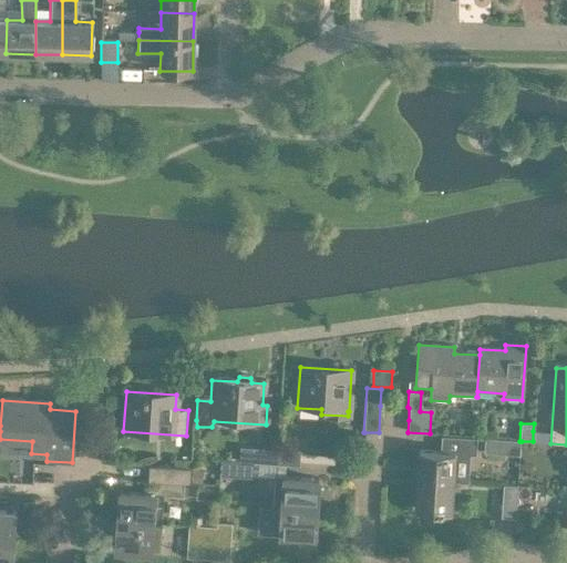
[(533,441),(533,442),(542,443),(543,432),(533,431),(533,441)]
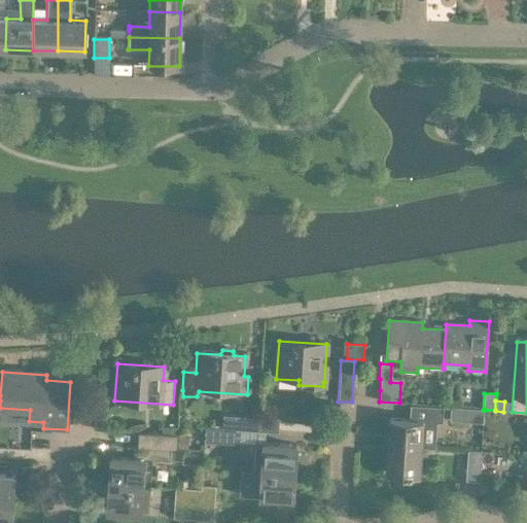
[(434,449),(436,423),(442,423),(443,408),(411,406),(410,421),(390,419),(388,446),(421,448),(434,449)]
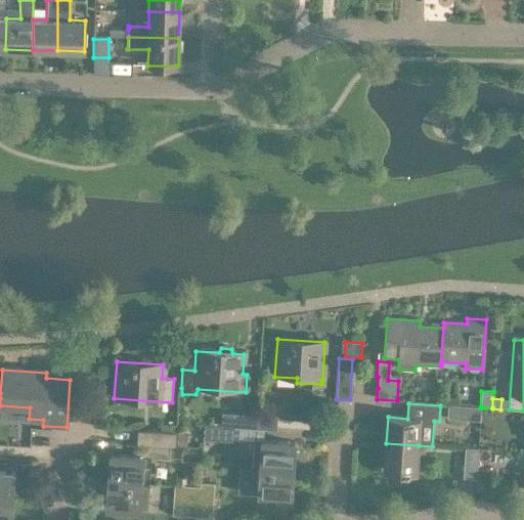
[(481,422),(482,407),(480,407),(448,405),(447,419),(481,422)]
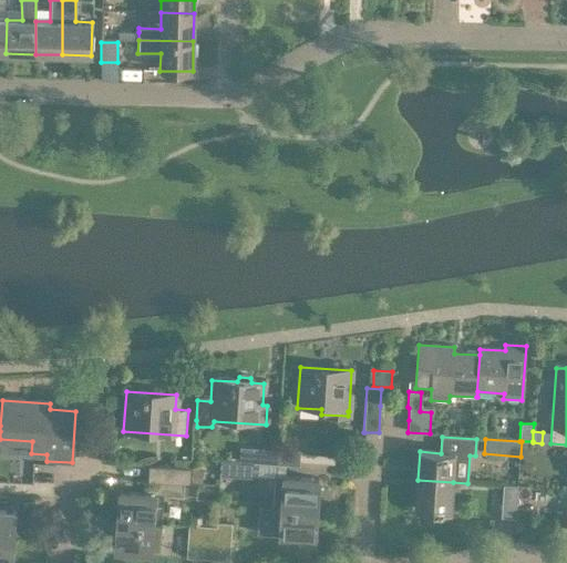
[(240,462),(251,463),(284,466),(298,467),(299,452),(241,448),(240,462)]
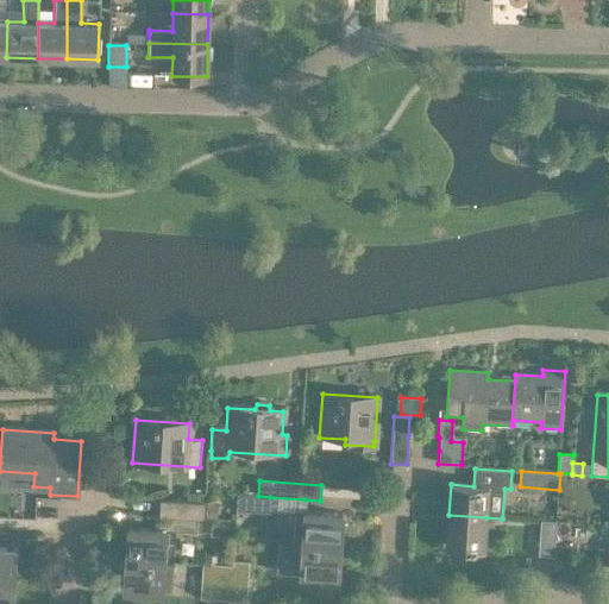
[(237,495),(236,510),(269,514),(270,497),(258,496),(237,495)]
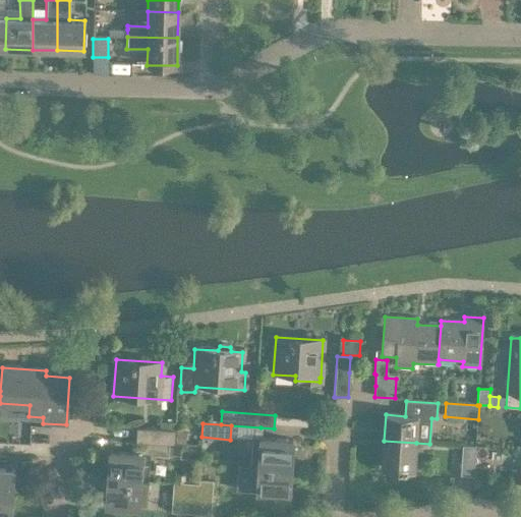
[(136,442),(168,444),(173,445),(174,432),(137,429),(136,442)]
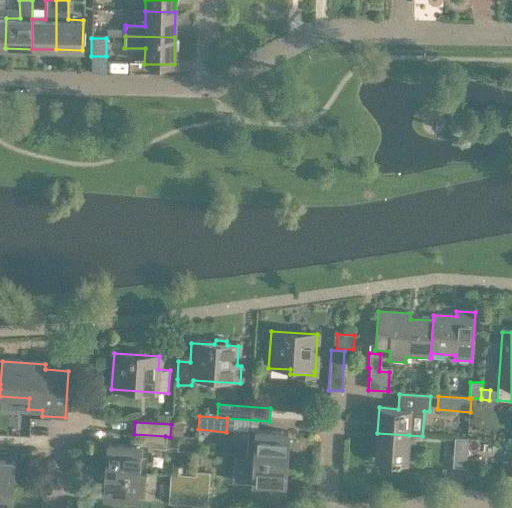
[(183,425),(171,424),(170,437),(182,437),(183,425)]
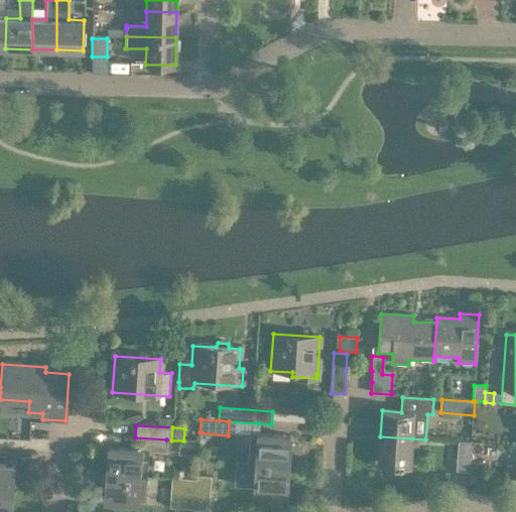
[(250,436),(248,461),(255,461),(288,463),(289,436),(257,434),(250,434),(250,436)]
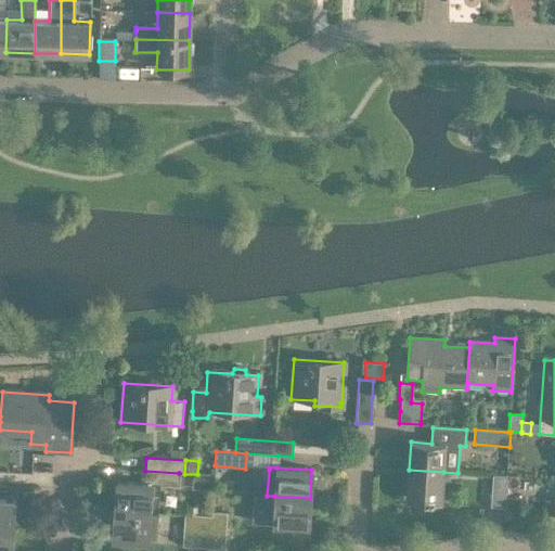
[(441,500),(443,472),(409,470),(407,497),(441,500)]
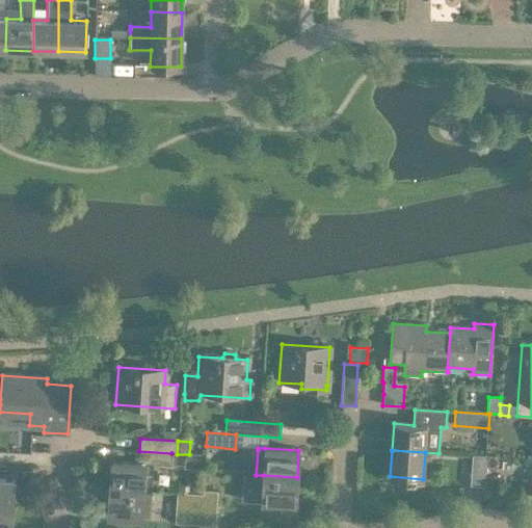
[(109,490),(150,493),(151,493),(153,465),(171,466),(171,453),(139,451),(138,465),(111,463),(109,490)]
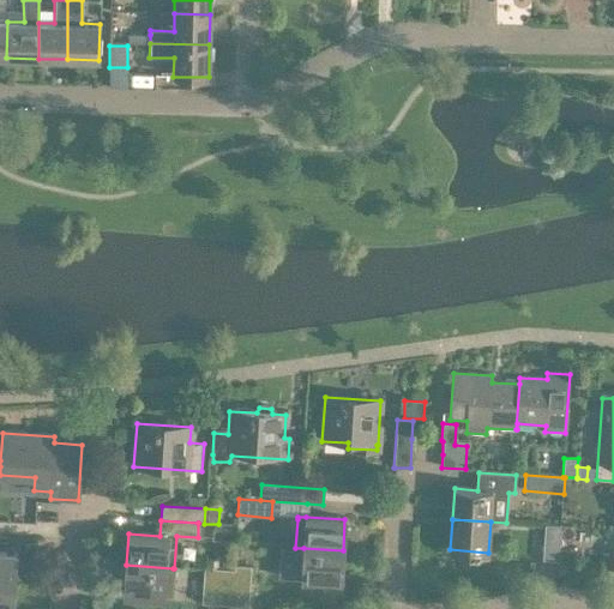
[(545,526),(542,561),(559,561),(560,528),(545,526)]
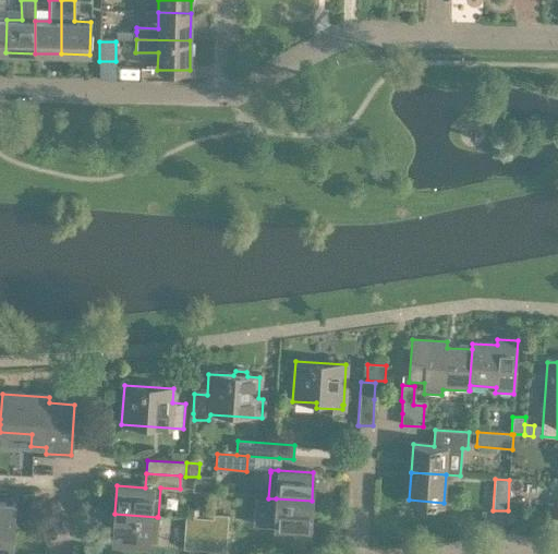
[(268,498),(266,526),(274,527),(310,529),(312,501),(276,498),(268,498)]
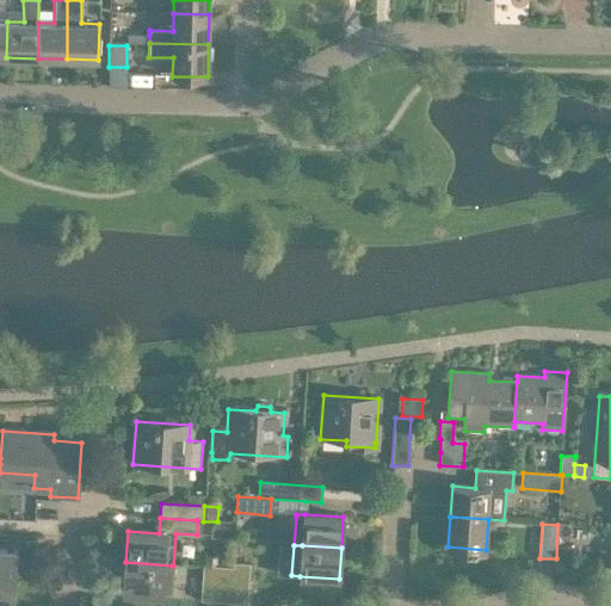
[(17,552),(0,550),(0,582),(14,583),(17,552)]
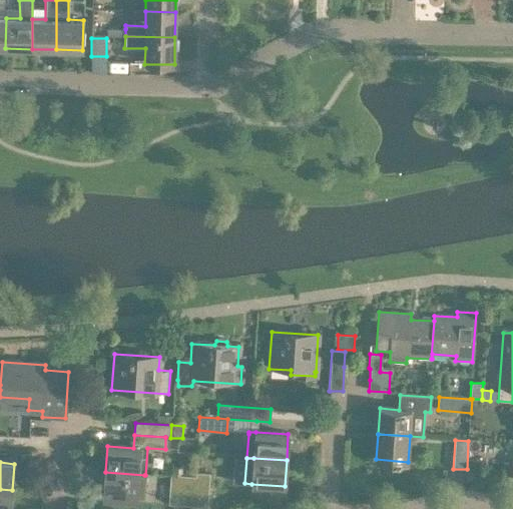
[(103,498),(136,500),(136,487),(144,488),(145,475),(144,475),(105,472),(103,498)]
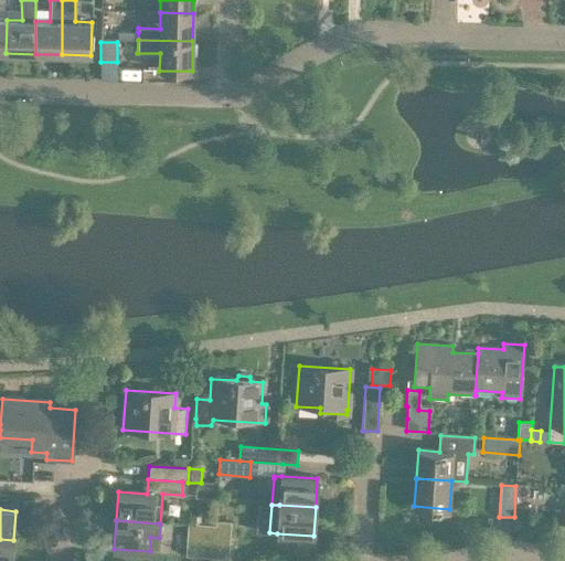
[(215,521),(215,527),(213,558),(227,559),(231,522),(215,521)]
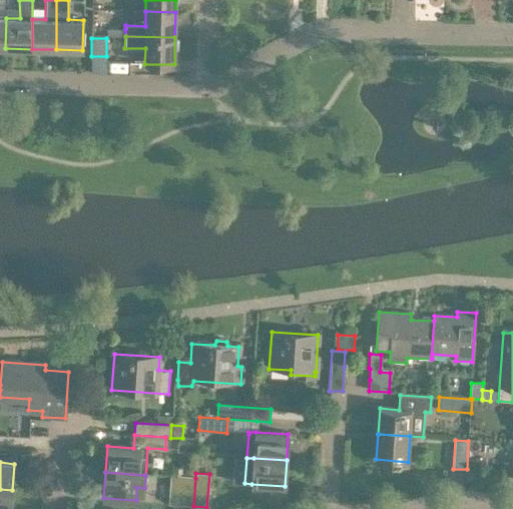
[(167,505),(179,505),(193,506),(195,478),(181,476),(169,475),(167,505)]
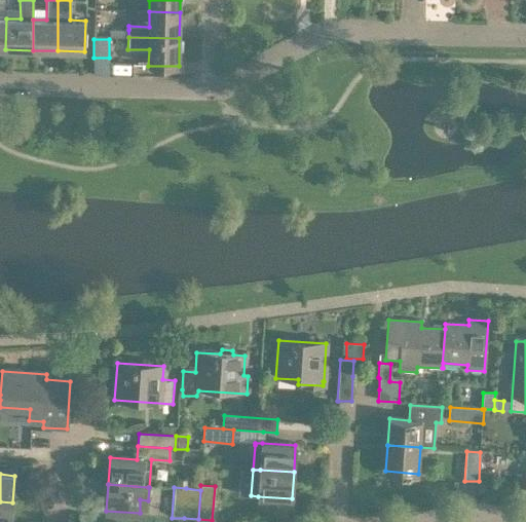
[(10,521),(12,502),(0,501),(0,521),(10,521)]
